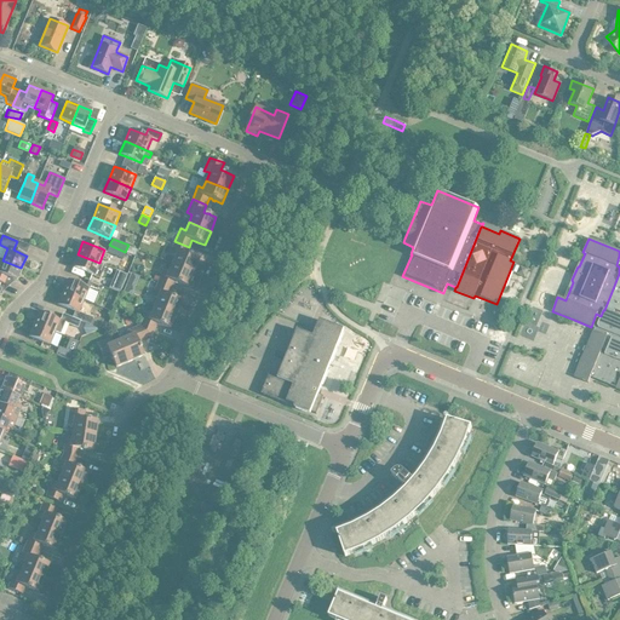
[(189,247),(174,241),(170,254),(174,257),(171,264),(193,273),(199,259),(191,256),(189,254),(189,256),(185,253),(189,247)]
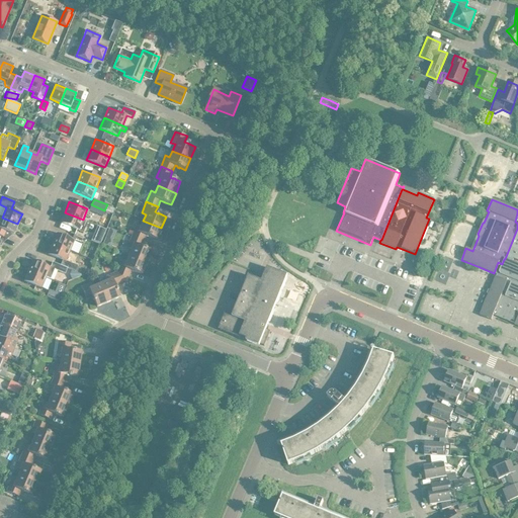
[(104,210),(91,204),(89,210),(102,216),(104,210)]
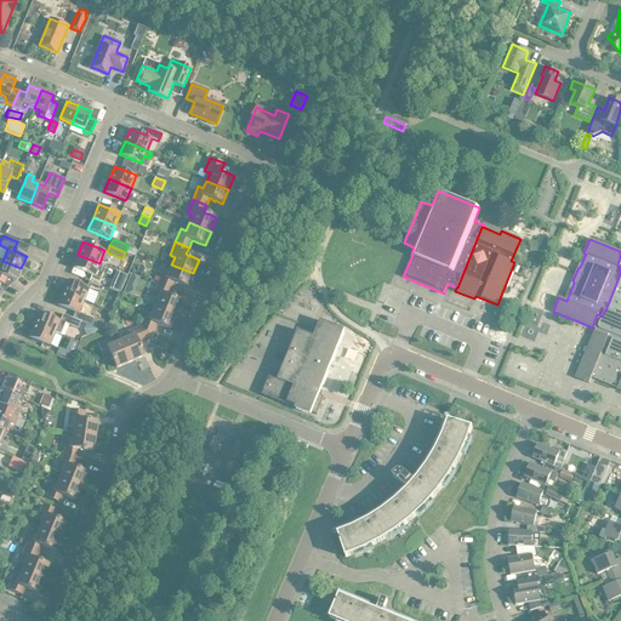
[(100,263),(78,255),(73,267),(100,278),(104,266),(100,263)]
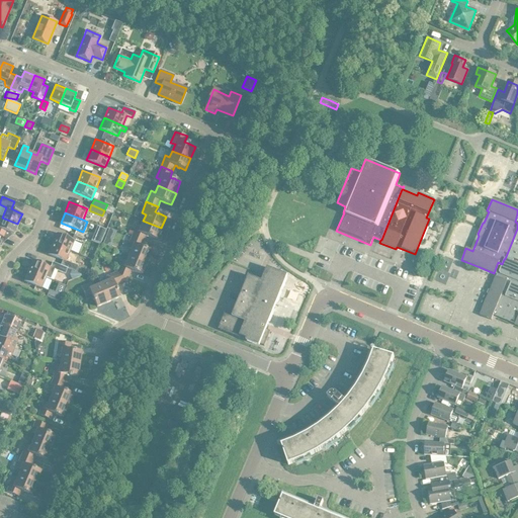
[(0,235),(3,237),(2,236),(4,231),(13,235),(17,224),(2,218),(0,216),(0,235)]
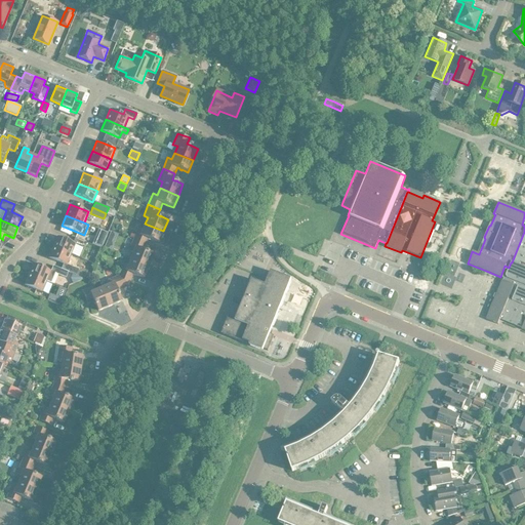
[(163,231),(145,224),(143,230),(137,228),(133,239),(145,244),(148,238),(151,239),(150,240),(153,241),(153,240),(159,243),(163,231)]
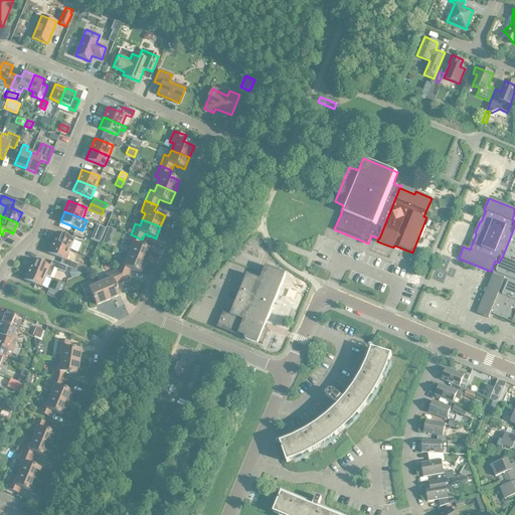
[(99,243),(105,228),(97,224),(91,239),(99,243)]
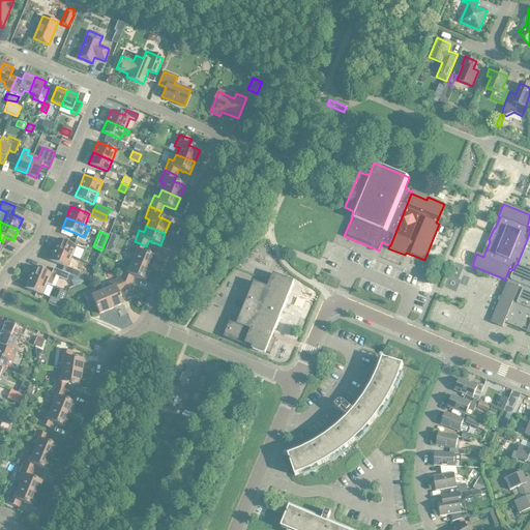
[(529,234),(517,265),(525,268),(526,265),(529,267),(529,234)]
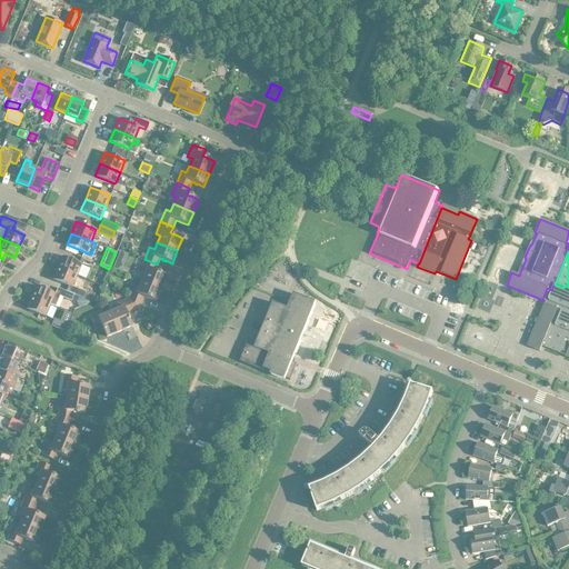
[(61,256),(57,268),(77,276),(81,265),(88,267),(90,261),(81,258),(79,262),(61,256)]
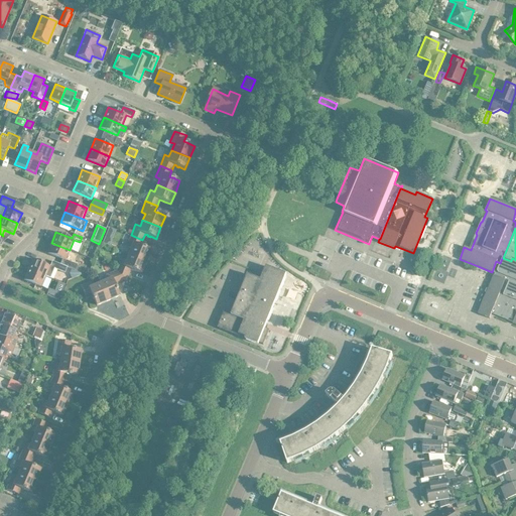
[(131,248),(128,254),(146,262),(151,250),(145,248),(143,247),(140,246),(142,240),(131,235),(126,246),(131,248)]
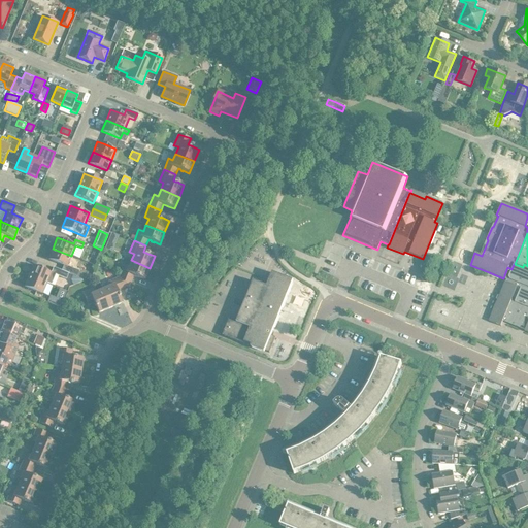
[(71,256),(53,249),(48,259),(63,265),(61,270),(68,273),(76,276),(78,271),(67,266),(71,256)]
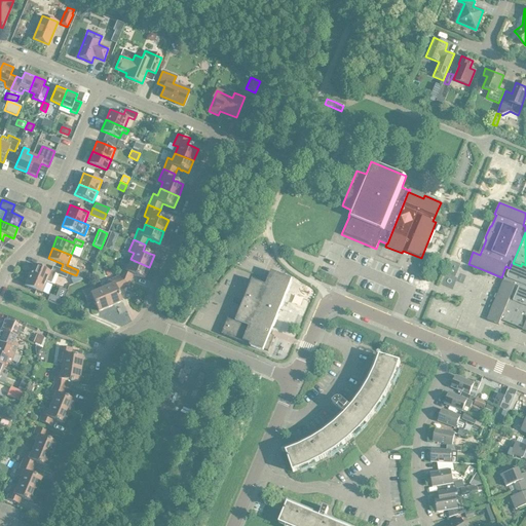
[(118,276),(128,286),(134,274),(136,275),(138,276),(144,278),(149,267),(130,259),(127,266),(123,264),(118,276)]
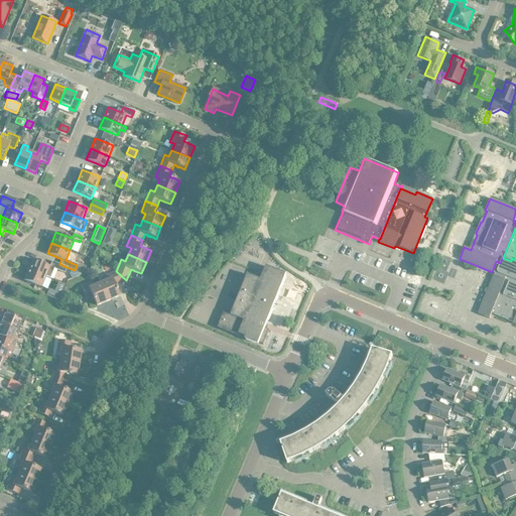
[(27,269),(45,276),(50,278),(54,268),(65,273),(67,267),(59,264),(51,261),(49,266),(31,258),(27,269)]
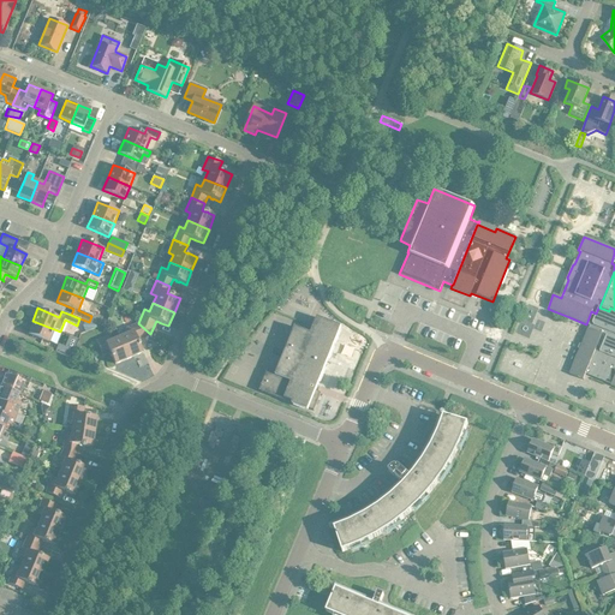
[(591,311),(586,324),(587,324),(589,327),(569,374),(583,380),(586,371),(591,374),(591,375),(605,381),(605,380),(611,382),(610,384),(614,387),(614,312),(609,311),(599,308),(598,308),(596,314),(591,311)]
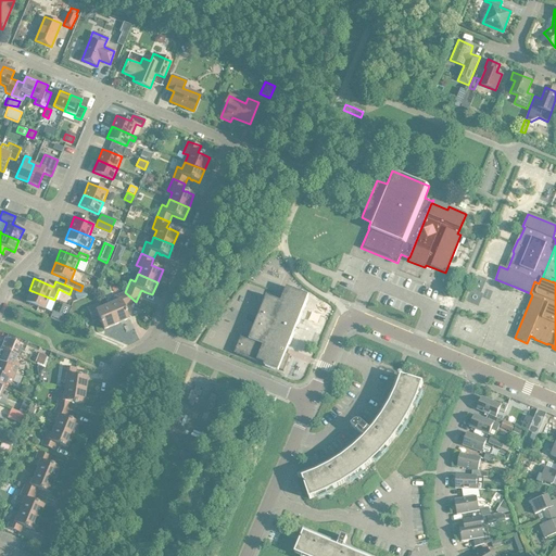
[(283,371),(289,355),(285,353),(307,295),(286,287),(280,301),(266,295),(249,339),(241,336),(234,353),(256,363),(257,361),(283,371)]
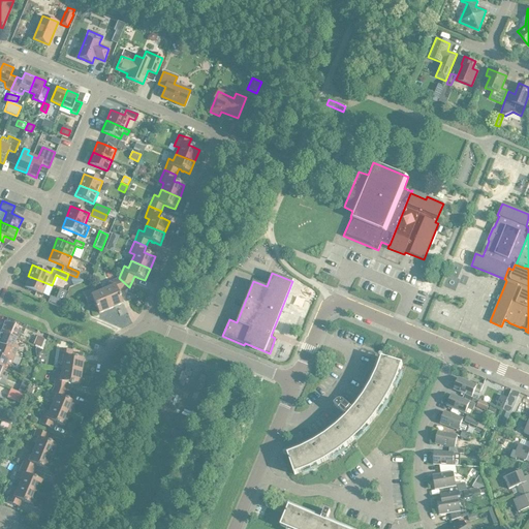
[(24,287),(42,294),(47,283),(28,276),(24,287)]
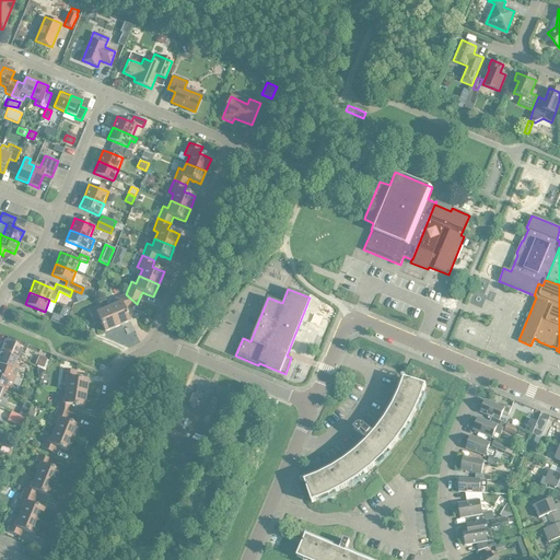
[(125,310),(137,304),(126,294),(114,300),(115,304),(108,307),(117,327),(129,322),(127,315),(126,313),(125,310)]
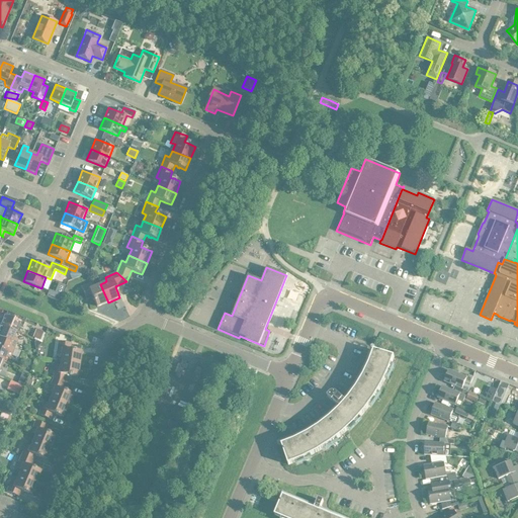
[(96,307),(108,303),(100,284),(94,286),(92,282),(81,287),(86,298),(92,296),(93,299),(93,301),(94,301),(96,307)]
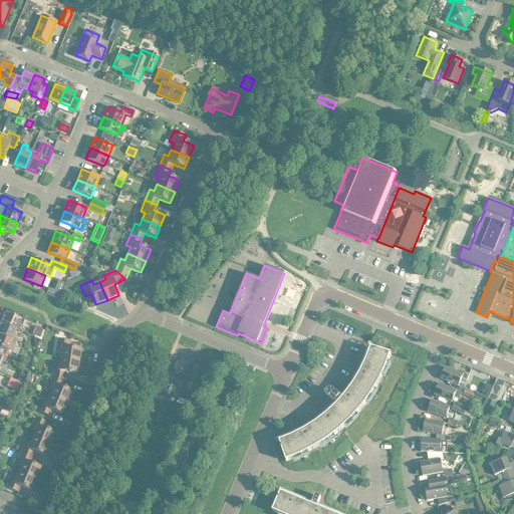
[(64,284),(58,282),(55,290),(54,290),(49,288),(47,294),(58,299),(64,284)]
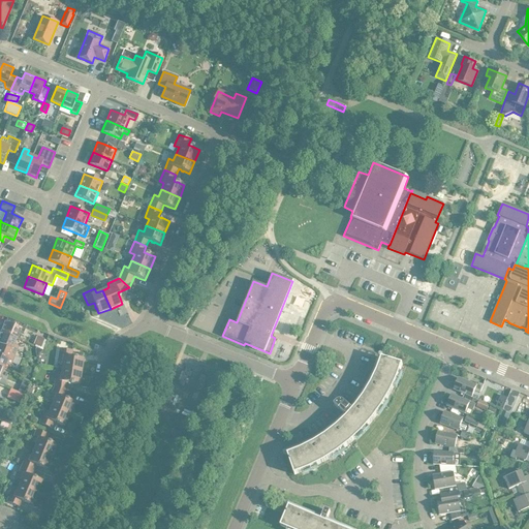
[(0,333),(17,339),(19,334),(23,335),(26,325),(8,318),(6,323),(4,322),(0,333)]
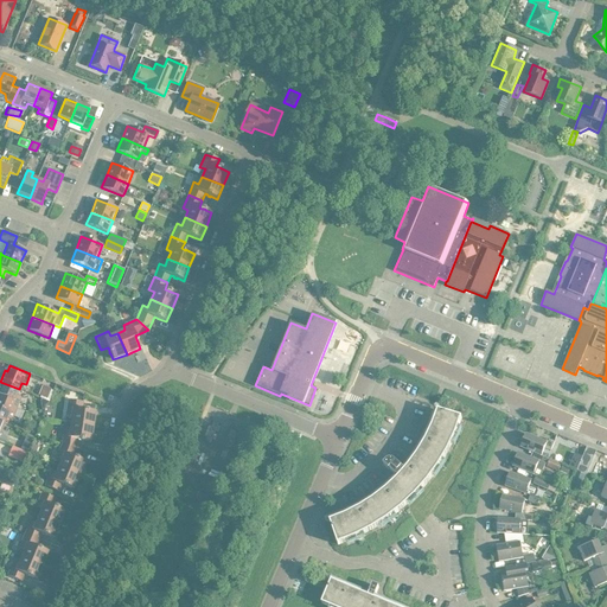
[(16,396),(19,389),(0,382),(0,395),(1,396),(0,396),(0,401),(16,408),(20,397),(16,396)]
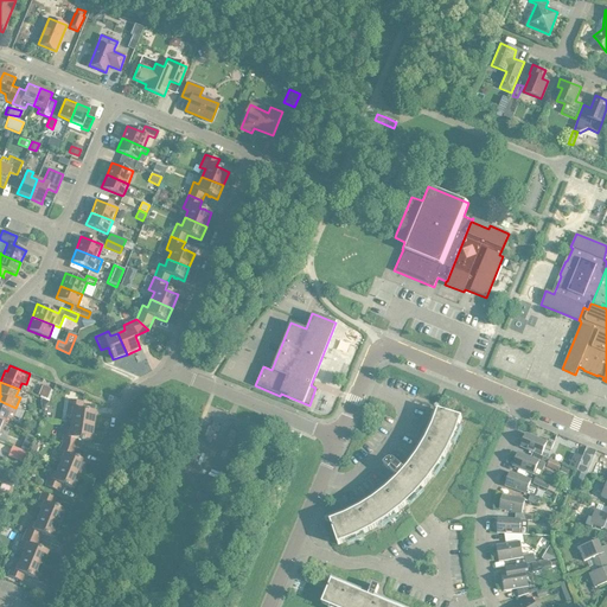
[(52,387),(44,383),(38,396),(48,400),(52,387)]
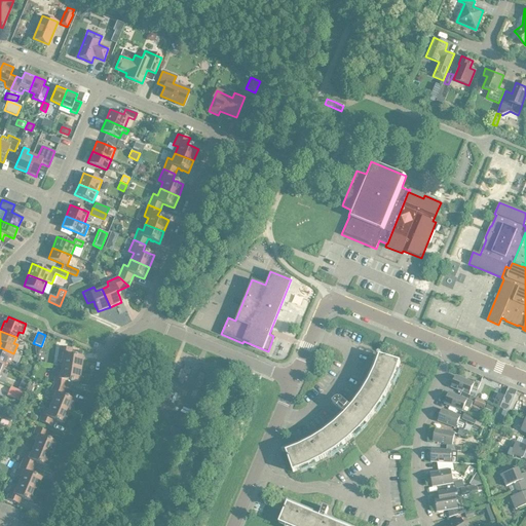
[(0,365),(4,367),(6,361),(10,363),(13,353),(0,347),(0,365)]
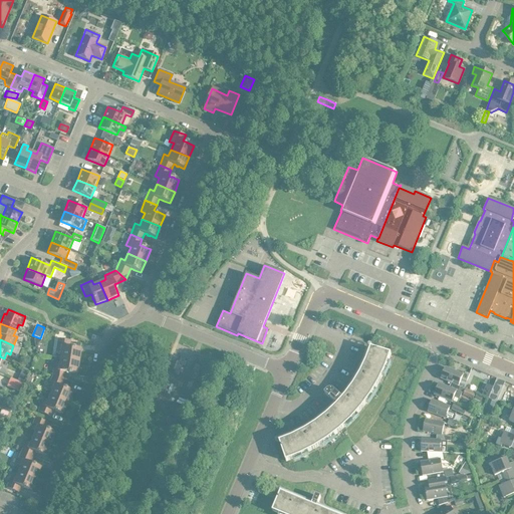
[(60,351),(59,358),(78,361),(80,348),(74,347),(72,347),(69,347),(70,340),(57,339),(56,350),(60,351)]
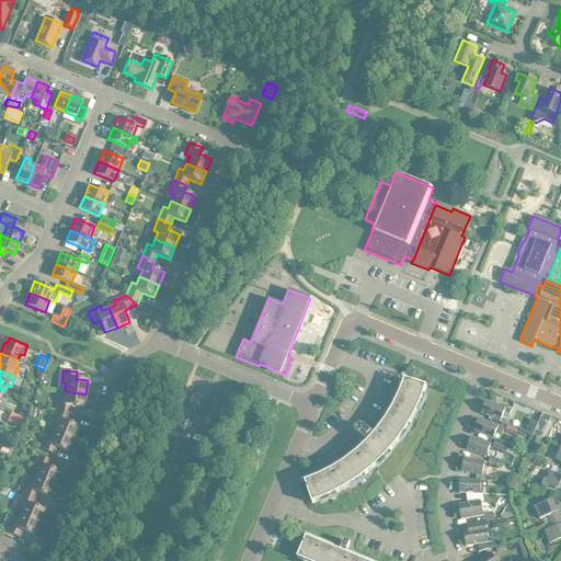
[(369,439),(367,443),(356,453),(344,461),(332,470),(319,477),(305,482),(312,504),(317,502),(319,501),(325,499),(332,495),(338,493),(341,491),(347,488),(352,484),(357,481),(361,478),(366,474),(371,469),(377,466),(379,464),(381,461),(384,458),(386,456),(390,451),(396,445),(399,441),(401,437),(402,435),(405,432),(407,428),(410,423),(412,421),(413,418),(415,414),(416,411),(419,405),(421,401),(422,398),(424,392),(426,387),(404,379),(399,393),(392,408),(385,420),(377,432),(374,435),(365,427),(365,426),(364,426),(363,426),(362,425),(361,425),(359,425),(358,426),(357,426),(357,427),(356,427),(354,431),(359,435),(362,432),(369,439)]
